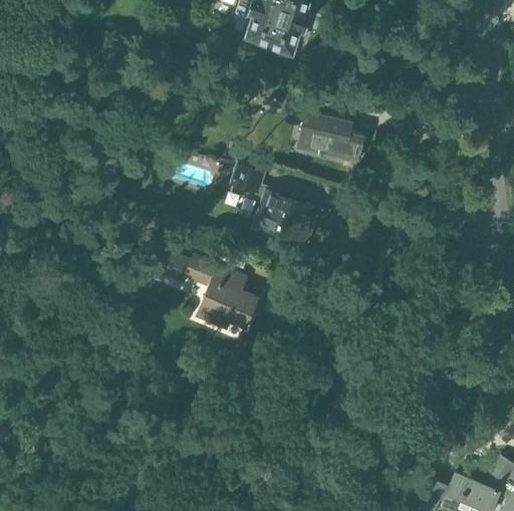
[(239,0),(233,22),(236,23),(234,30),(246,34),(246,36),(263,42),(262,47),(286,55),(288,50),(292,51),(299,29),(304,30),(309,12),(305,11),(308,0),(239,0)]
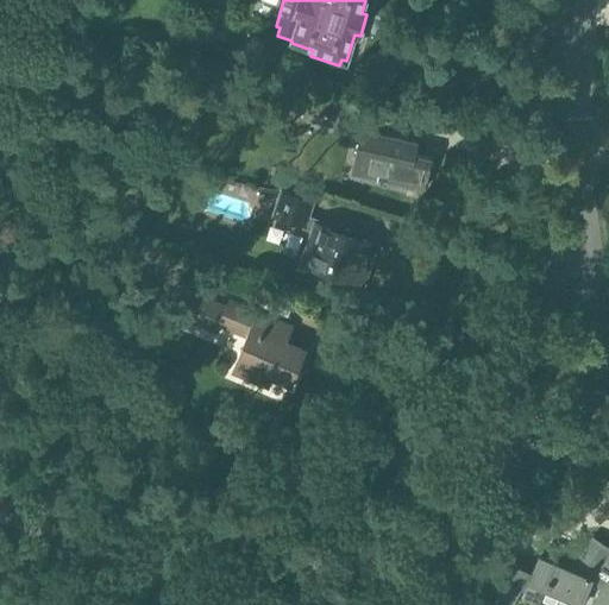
[(362,132),(352,172),(351,176),(425,193),(432,162),(414,158),(418,145),(362,132)]
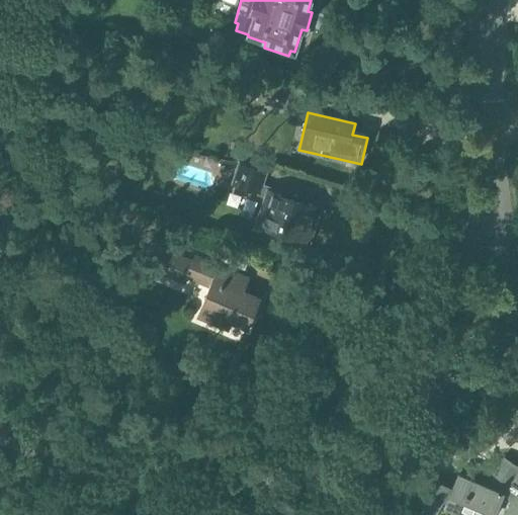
[(264,205),(270,206),(263,228),(309,243),(320,209),(300,203),(301,200),(290,196),(289,199),(271,194),(273,190),(264,187),(268,177),(240,167),(232,188),(266,200),(264,205)]
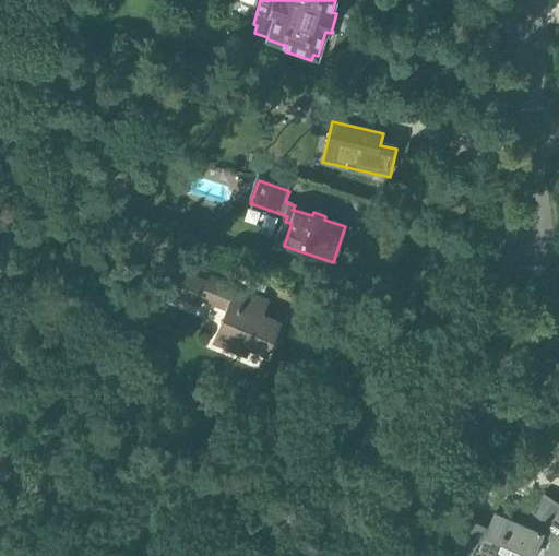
[(213,343),(247,357),(249,351),(266,357),(282,322),(257,312),(261,300),(210,279),(200,303),(226,312),(213,343)]
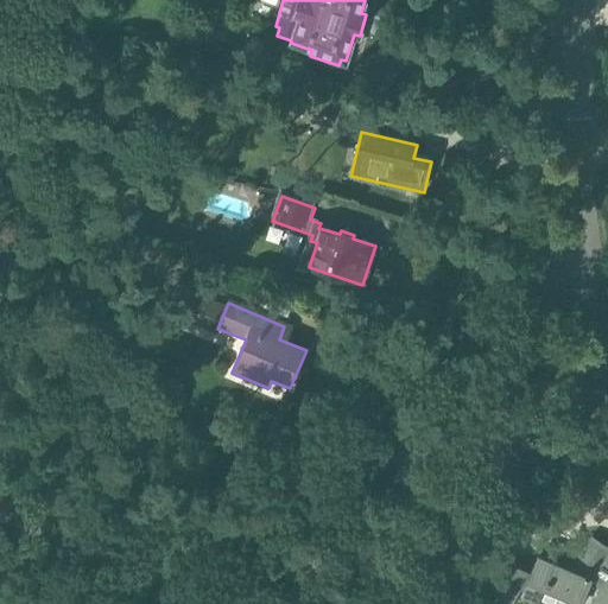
[(498,559),(474,601),(479,603),(510,603),(518,590),(524,592),(524,593),(548,603),(578,603),(588,583),(602,592),(596,603),(607,603),(607,555),(607,552),(607,551),(594,541),(571,573),(538,559),(531,577),(498,559)]
